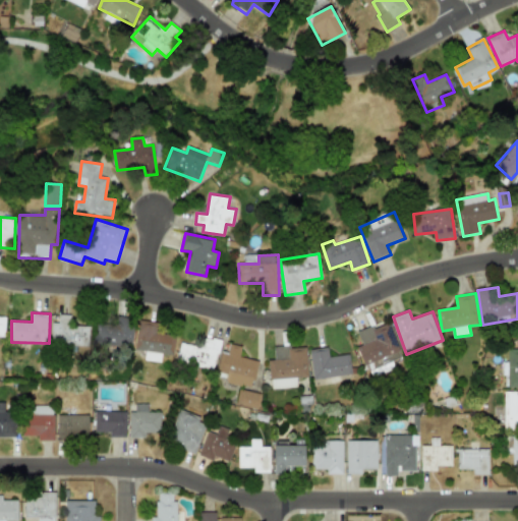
[(91,346),(92,327),(72,326),(72,314),(60,314),(60,323),(53,323),(53,344),(91,346)]
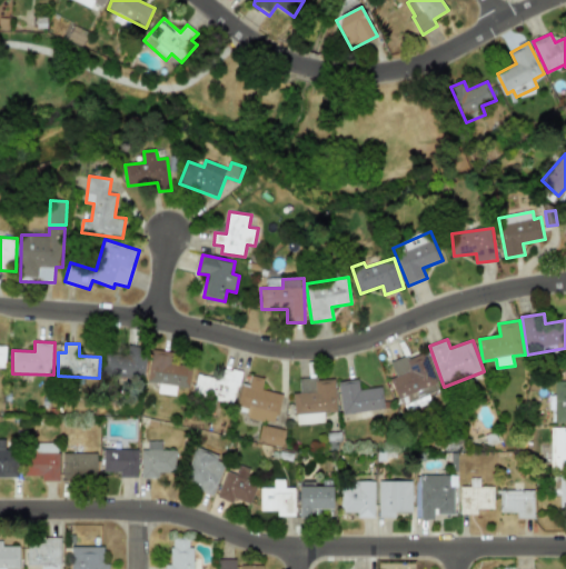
[(108,348),(105,376),(145,380),(148,347),(121,345),(120,350),(108,348)]
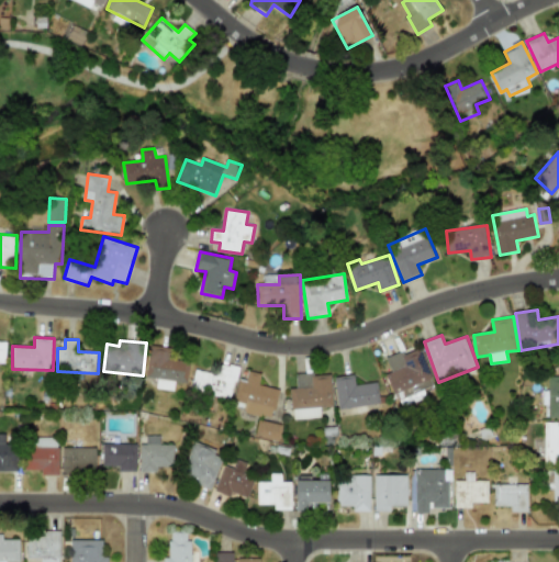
[(191,361),(169,359),(170,348),(151,346),(147,378),(158,380),(157,389),(175,390),(176,382),(189,383),(191,361)]
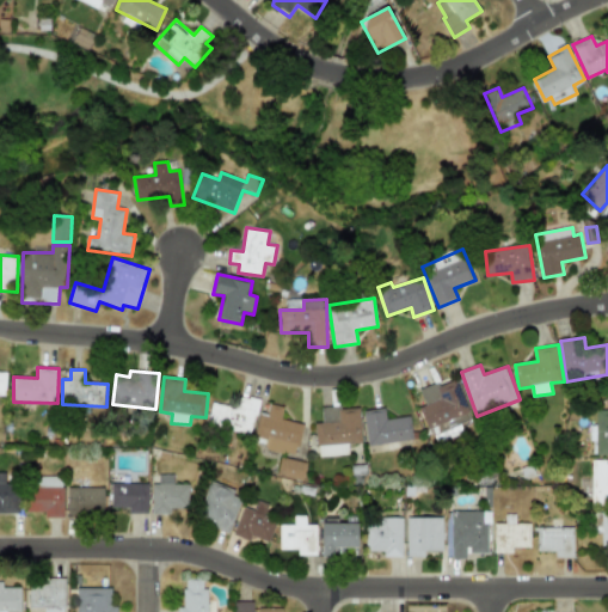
[(458,379),(441,386),(440,381),(421,390),(427,405),(421,408),(433,436),(473,420),(458,379)]
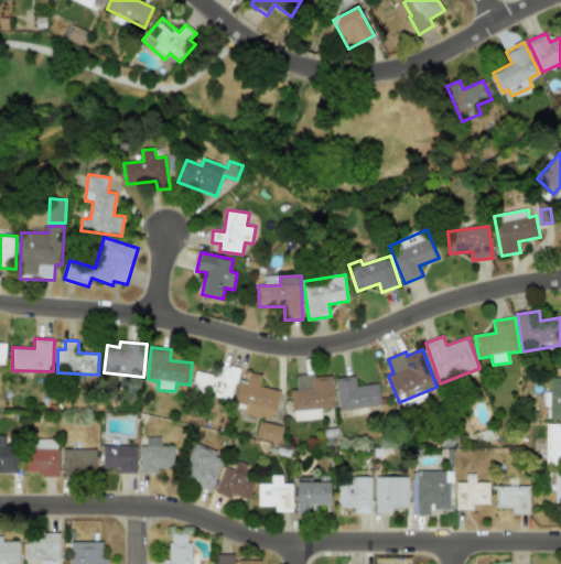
[(240,368),(223,365),(219,376),(196,371),(193,391),(234,401),(240,368)]
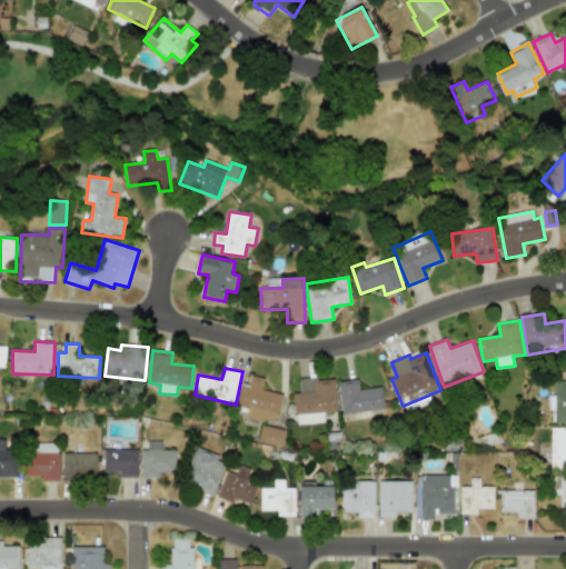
[(242,386),(238,406),(250,408),(248,418),(277,423),(284,393),(262,390),(265,378),(254,376),(251,388),(242,386)]
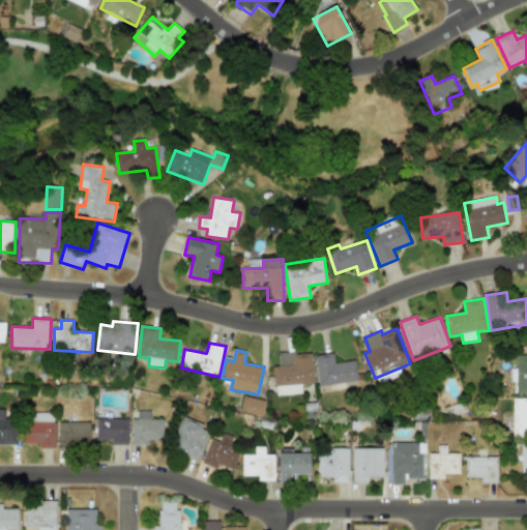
[(280,354),(281,366),(275,366),(276,395),(303,393),(303,384),(315,384),(314,352),(280,354)]
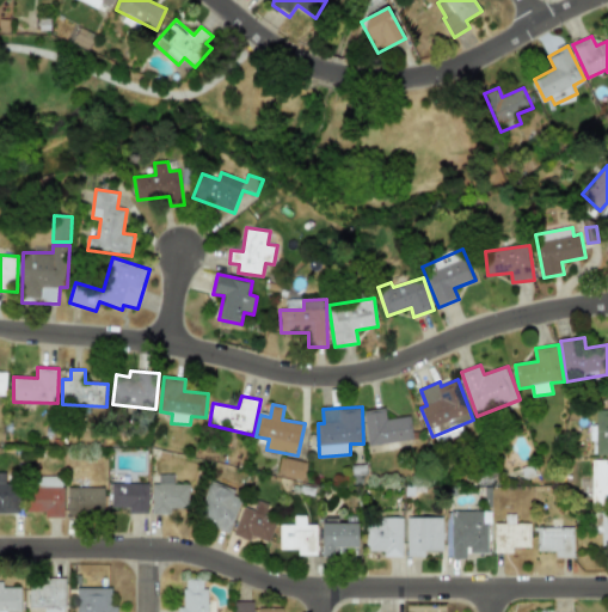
[(412,416),(387,418),(386,408),(366,410),(369,446),(415,441),(412,416)]
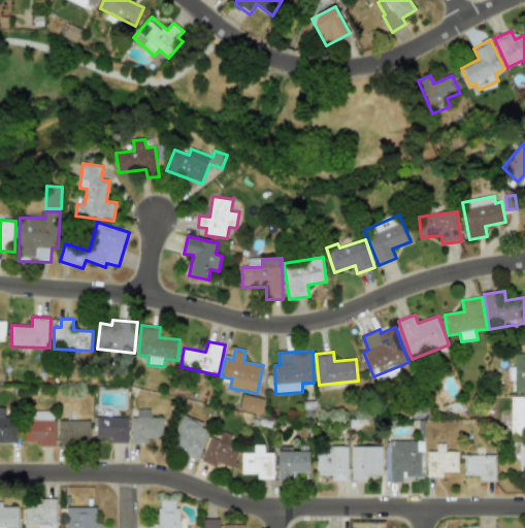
[(517,392),(524,392),(524,354),(516,354),(516,370),(511,370),(511,383),(517,383),(517,392)]
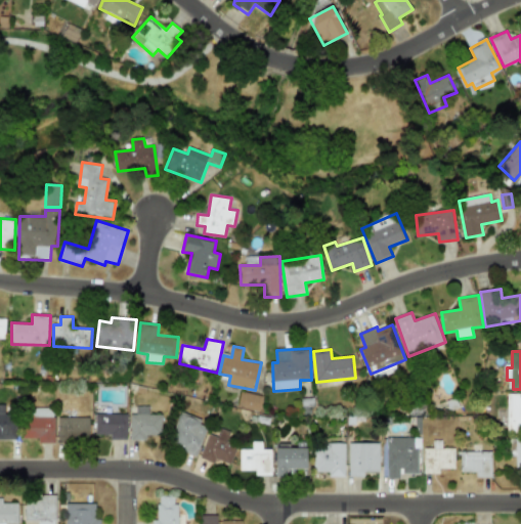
[(264,396),(243,392),(240,405),(261,410),(264,396)]
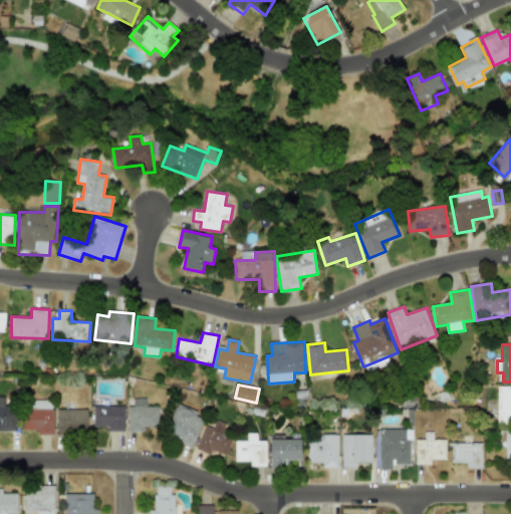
[(510,386),(498,387),(499,424),(510,424),(510,386)]
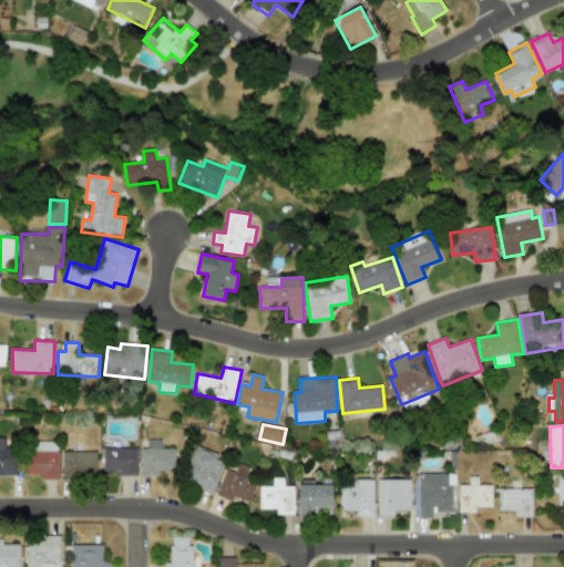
[(0,475),(19,476),(20,450),(7,450),(7,439),(0,437),(0,475)]
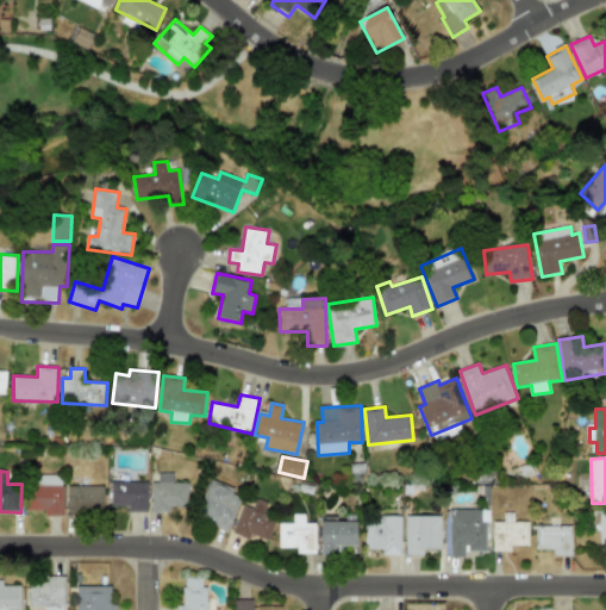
[(189,483),(175,483),(175,473),(160,473),(160,483),(154,481),(152,512),(172,514),(172,508),(189,508),(189,483)]
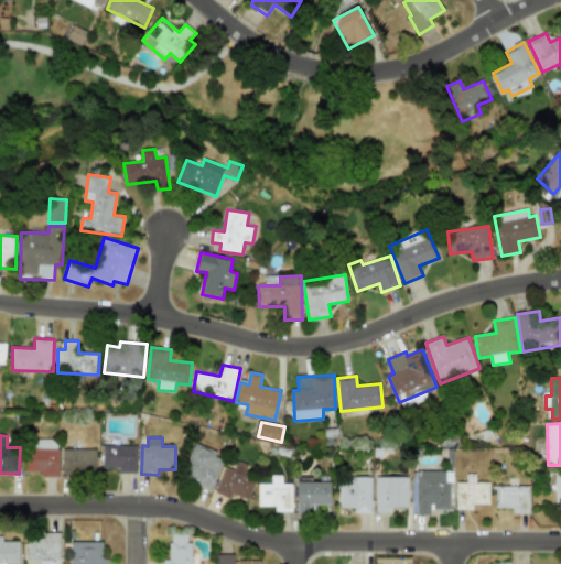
[(60,477),(60,440),(35,440),(34,449),(28,449),(27,472),(42,473),(42,477),(60,477)]
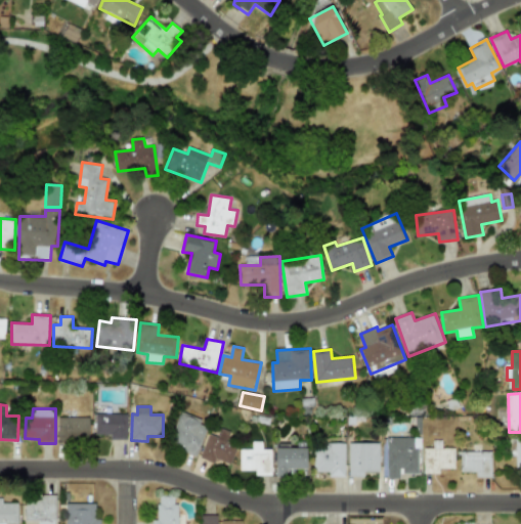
[(171,441),(184,446),(182,450),(198,456),(210,424),(182,412),(171,441)]
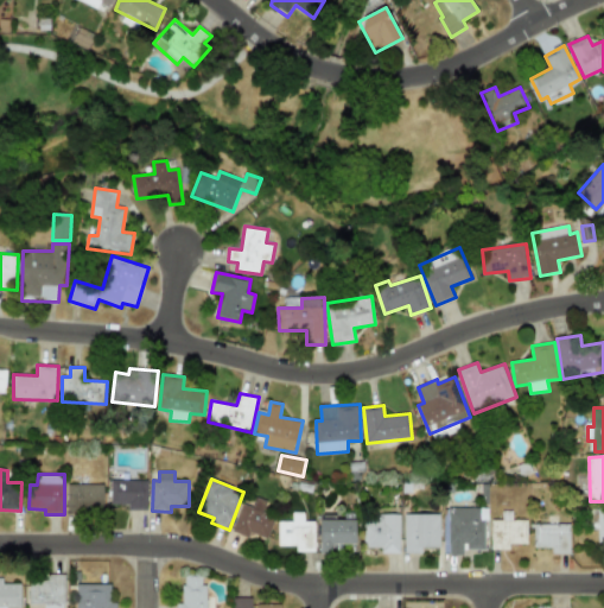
[(150,481),(113,480),(112,504),(131,505),(129,511),(148,511),(150,481)]
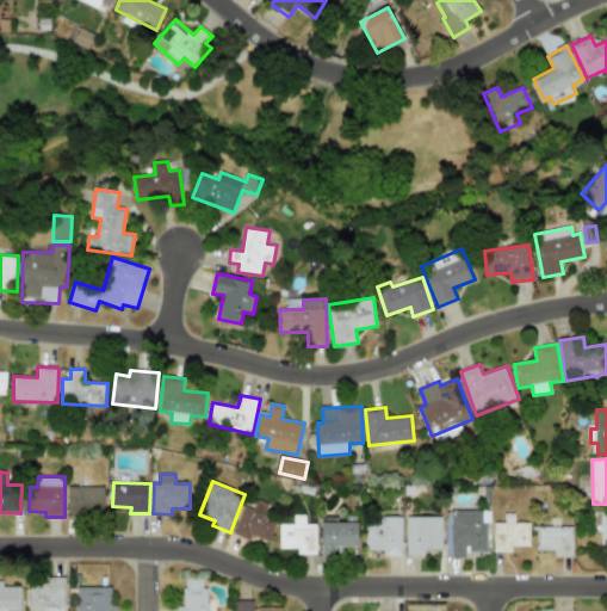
[(105,486),(69,487),(70,517),(106,516),(105,486)]
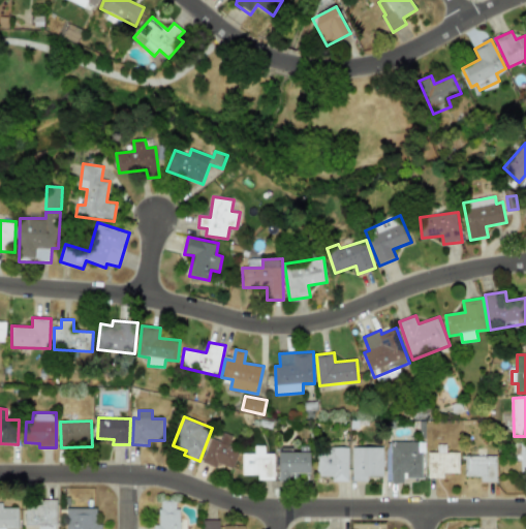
[(221,441),(212,438),(204,463),(218,468),(219,464),(235,470),(241,450),(229,446),(234,437),(224,434),(221,441)]
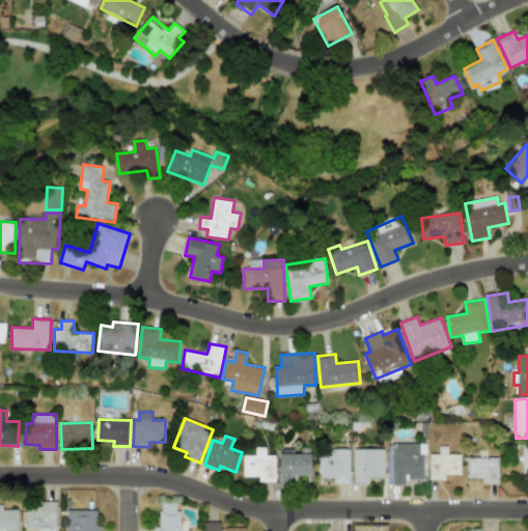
[(389,484),(407,485),(408,480),(425,480),(426,444),(390,443),(389,484)]
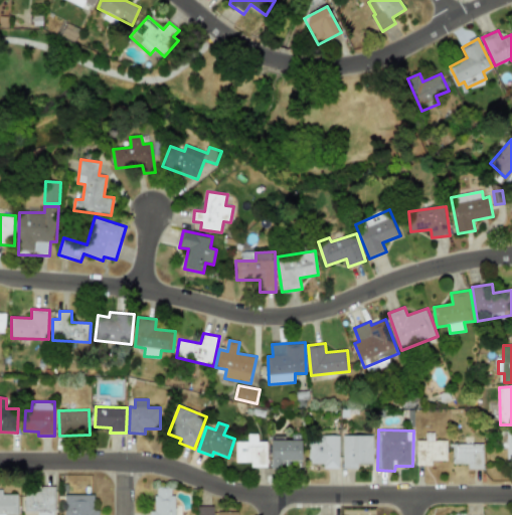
[(449,461),(448,440),(436,441),(436,433),(427,433),(428,440),(417,441),(417,466),(434,466),(433,461),(449,461)]
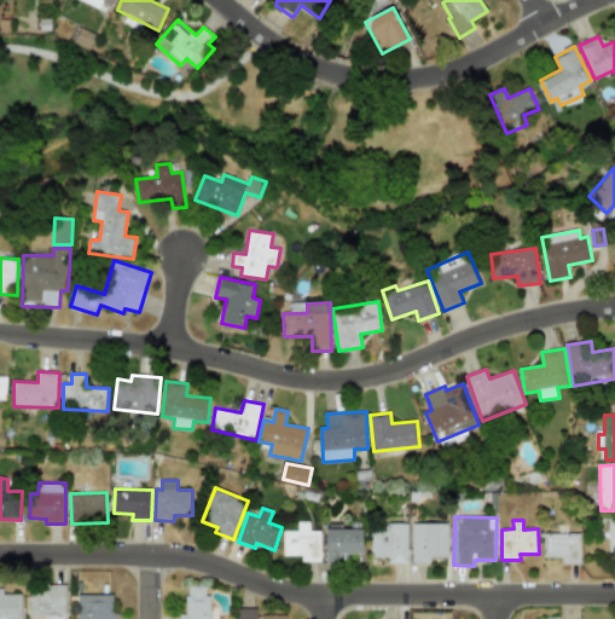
[(328,562),(340,562),(340,554),(364,554),(363,521),(352,522),(352,525),(326,526),(328,562)]
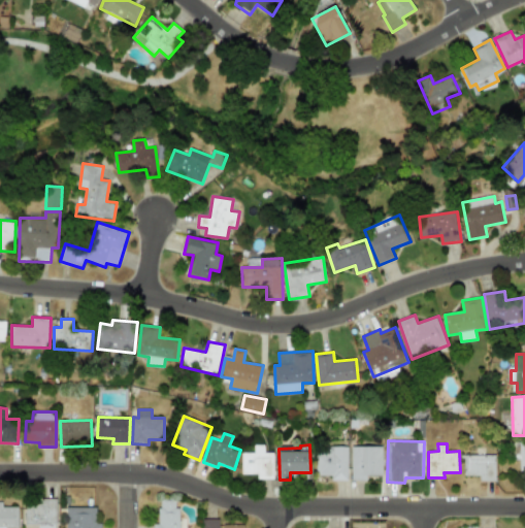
[(243,474),(259,474),(259,479),(274,479),(275,453),(266,453),(266,446),(256,446),(256,453),(243,453),(243,474)]
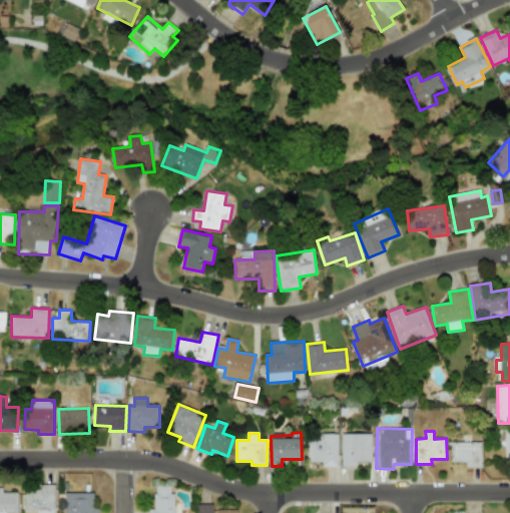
[(339,467),(339,434),(308,434),(309,462),(323,462),(323,467),(339,467)]
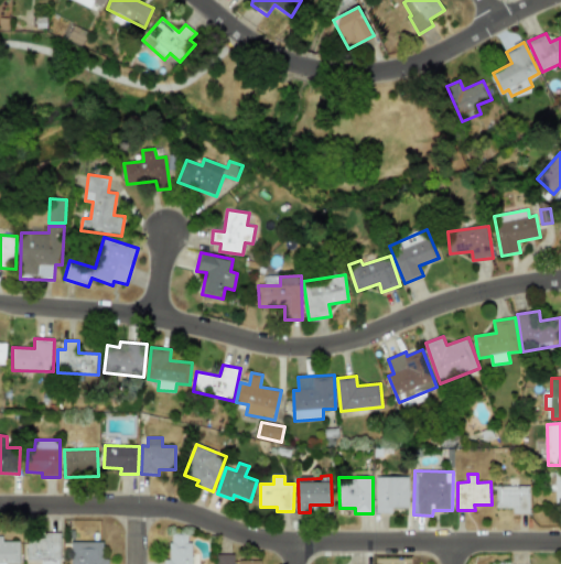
[(409,477),(376,477),(377,513),(395,513),(394,508),(410,508),(409,477)]
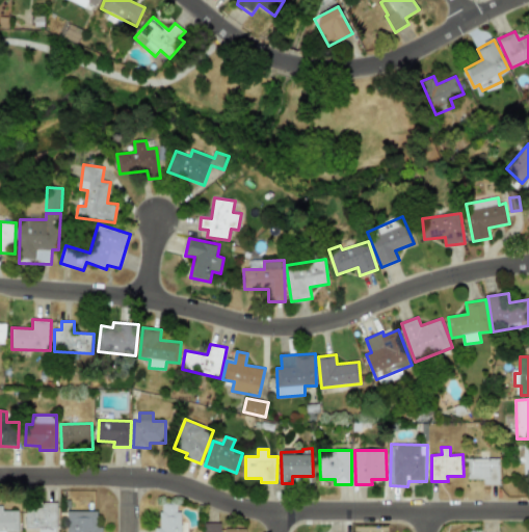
[(501,484),(500,458),(469,459),(470,479),(484,479),(484,484),(501,484)]
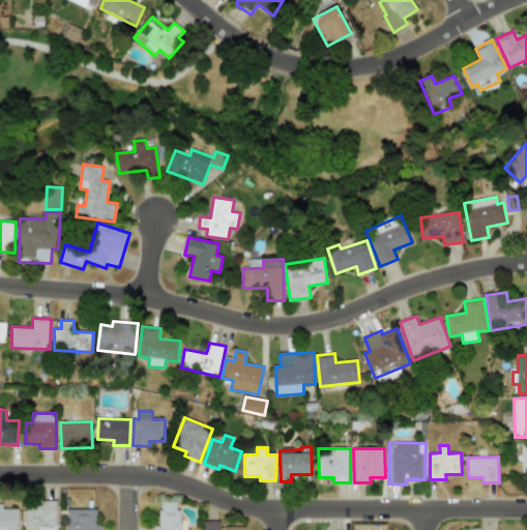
[(57,529),(57,500),(41,501),(41,504),(26,504),(27,527),(39,527),(39,529),(57,529)]
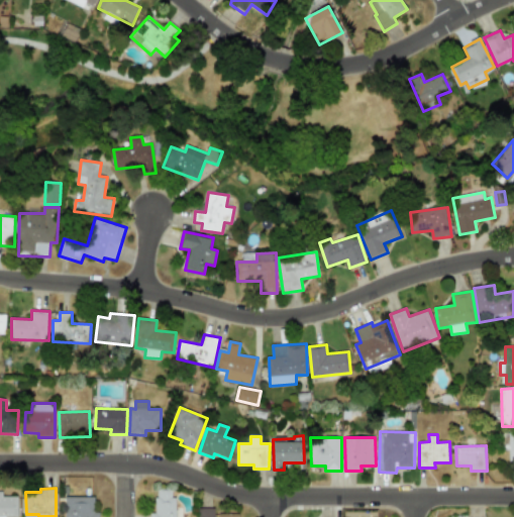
[(177,516),(178,497),(173,497),(173,489),(158,489),(157,513),(151,513),(150,516),(177,516)]
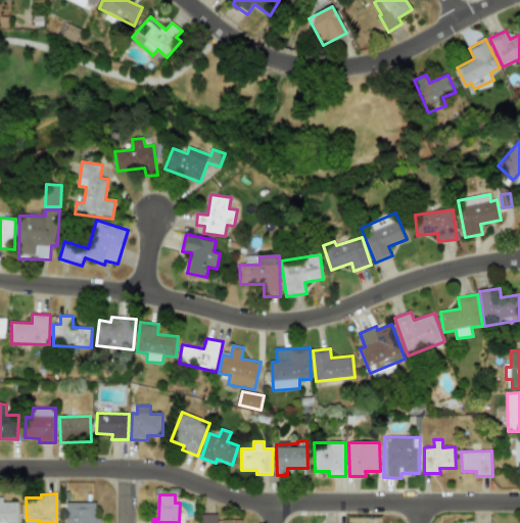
[(3,502),(3,497),(0,496),(0,522),(18,522),(19,503),(3,502)]
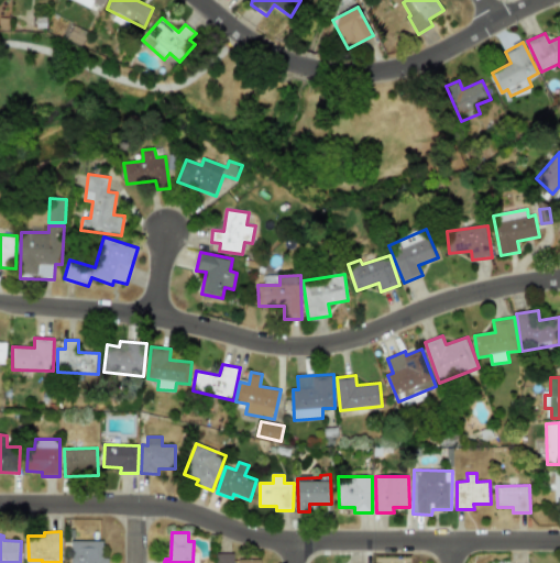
[(72,562),(109,562),(109,558),(103,558),(103,541),(73,541),(72,562)]
